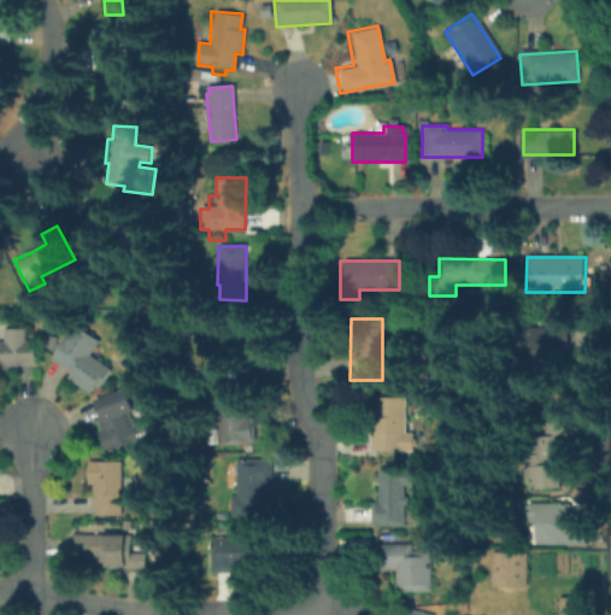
[(69,327),(98,345),(90,355),(107,367),(89,394),(64,378),(70,370),(50,356),(69,327)]
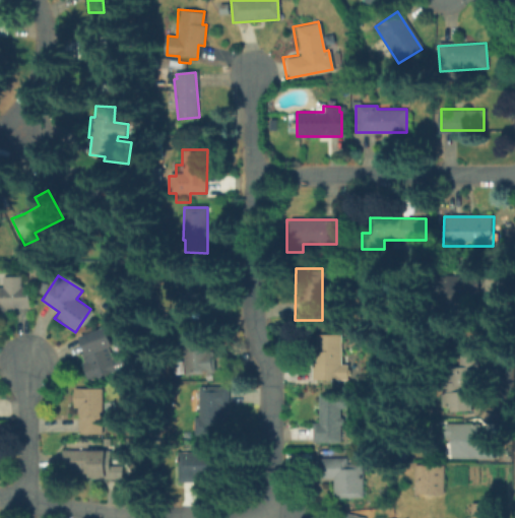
[(178,277),(203,276),(203,313),(178,313),(178,277)]
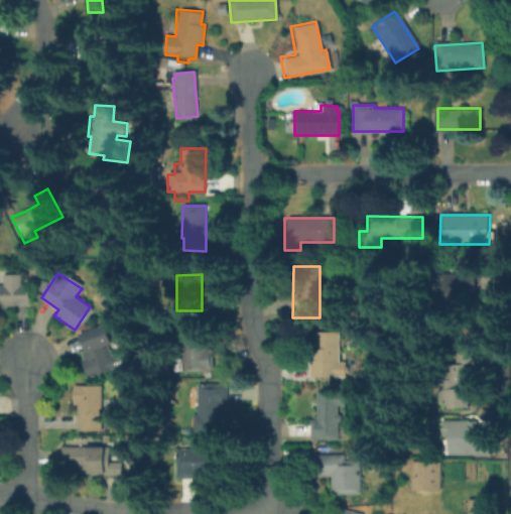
[(458,310),(429,310),(429,274),(475,274),(475,292),(466,291),(466,302),(458,302),(458,310)]
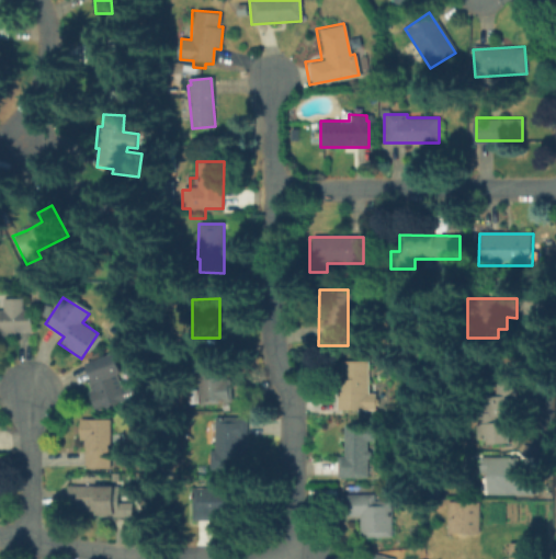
[(0,300),(27,300),(27,315),(32,315),(32,334),(7,334),(7,340),(0,340),(0,300)]
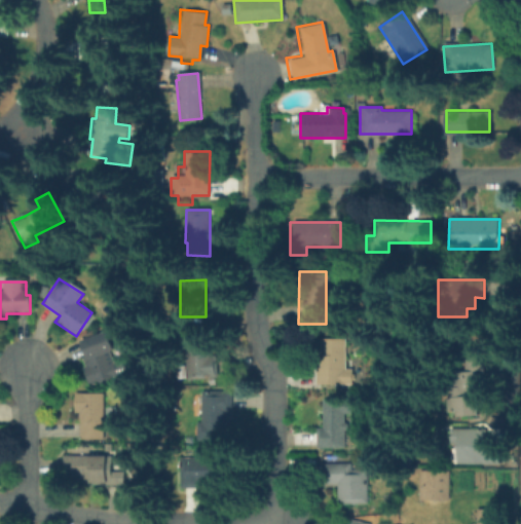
[(104,331),(111,350),(106,352),(115,377),(89,386),(74,342),(104,331)]
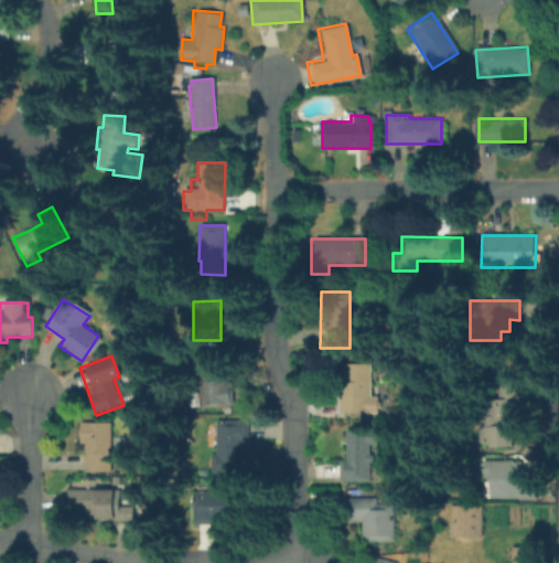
[(368,365),(367,395),(378,395),(378,413),(339,412),(340,364),(368,365)]
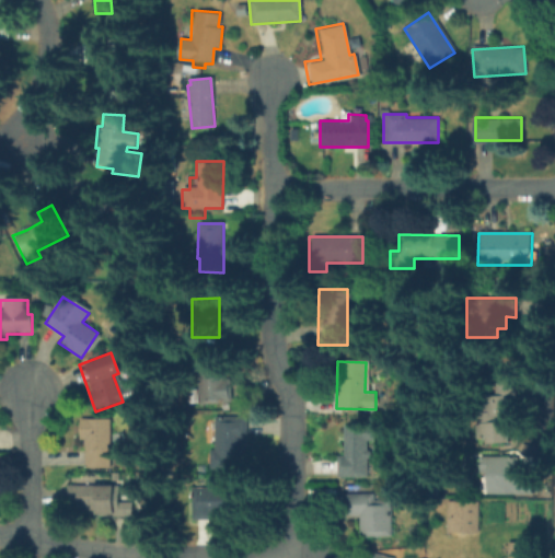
[(195,363),(217,363),(218,382),(228,381),(229,403),(197,405),(195,363)]
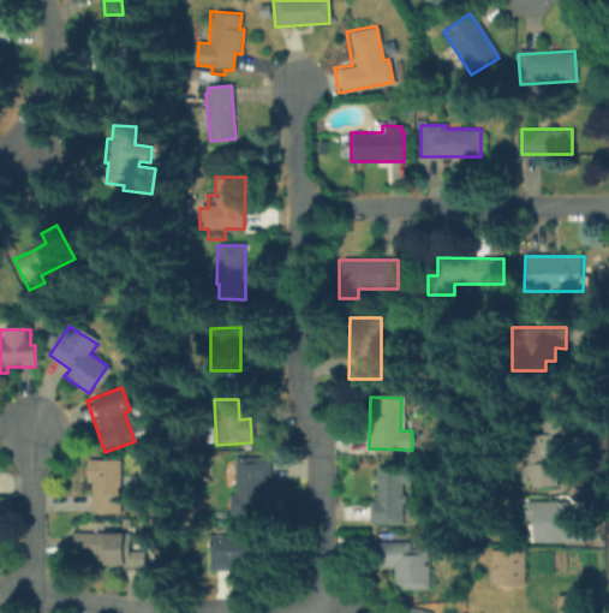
[(519,483),(518,464),(525,464),(524,418),(562,416),(565,457),(557,457),(559,487),(531,488),(531,483),(519,483)]
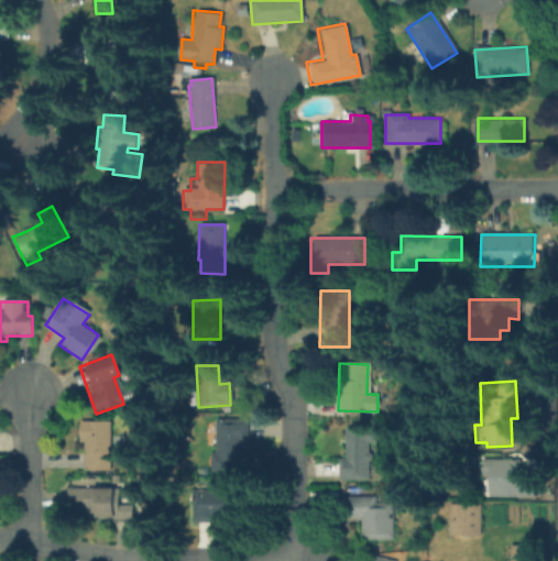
[(215,419),(244,420),(242,470),(212,469),(215,419)]
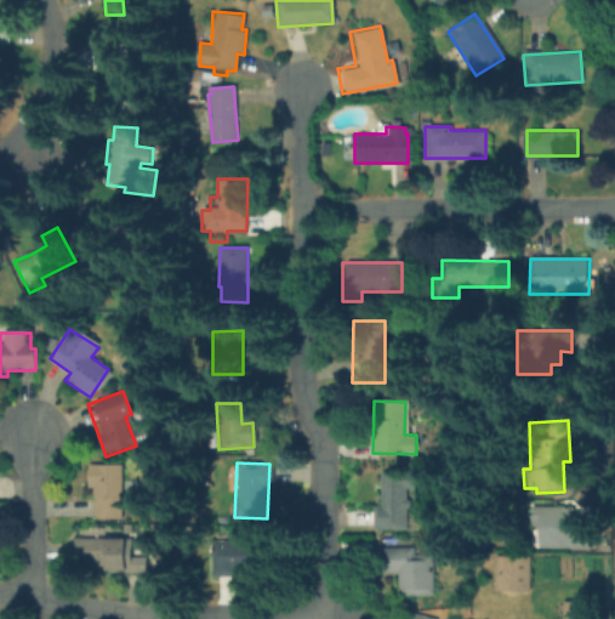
[(86,487),(87,465),(121,465),(120,520),(92,520),(94,487),(86,487)]
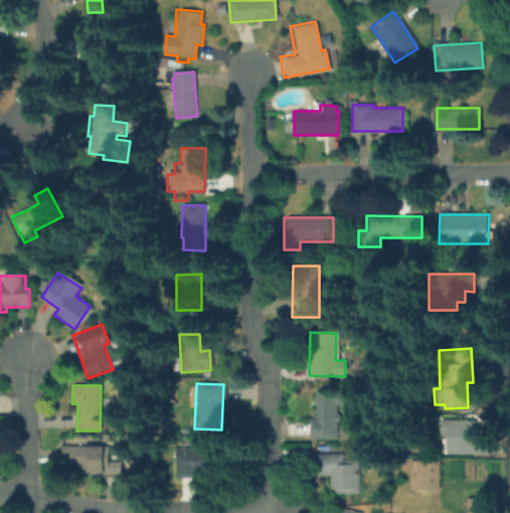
[(344,392),(344,404),(336,404),(336,439),(312,439),(312,391),(344,392)]
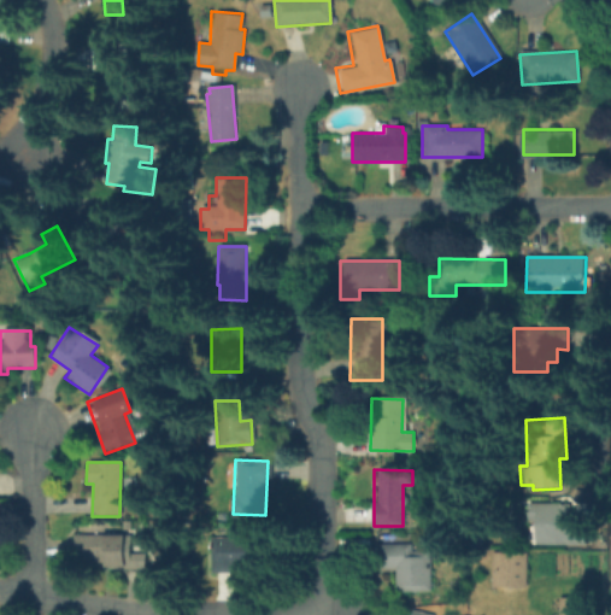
[(568,520),(568,521),(585,522),(585,544),(533,544),(533,520),(524,520),(524,499),(568,499),(568,520)]
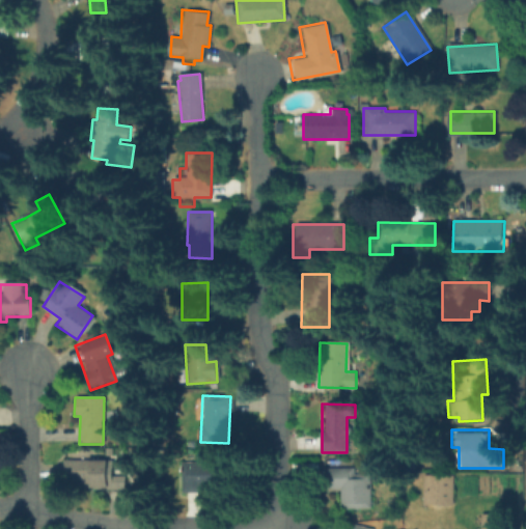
[(108,479),(108,489),(90,489),(90,483),(86,483),(86,479),(63,479),(63,460),(108,460),(108,479)]
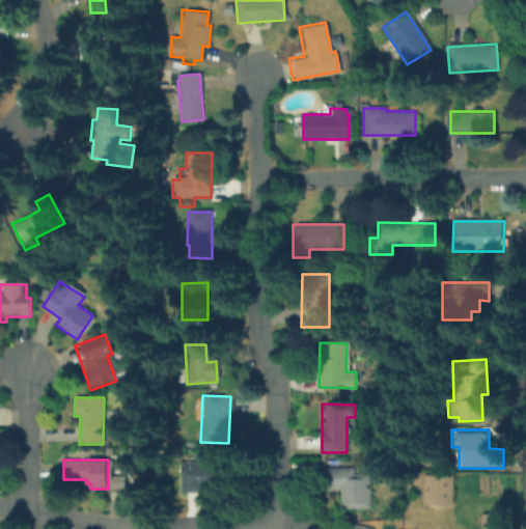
[(204,494),(176,494),(177,461),(233,461),(233,486),(204,486),(204,494)]
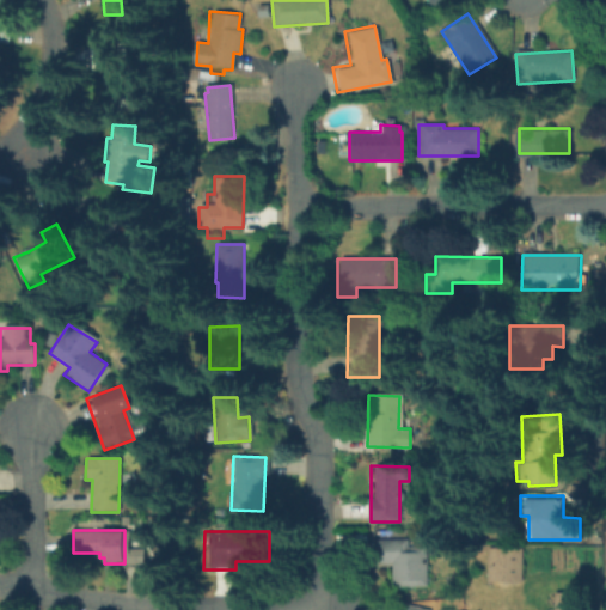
[(368,566),(369,542),(426,543),(424,587),(391,586),(392,566),(368,566)]
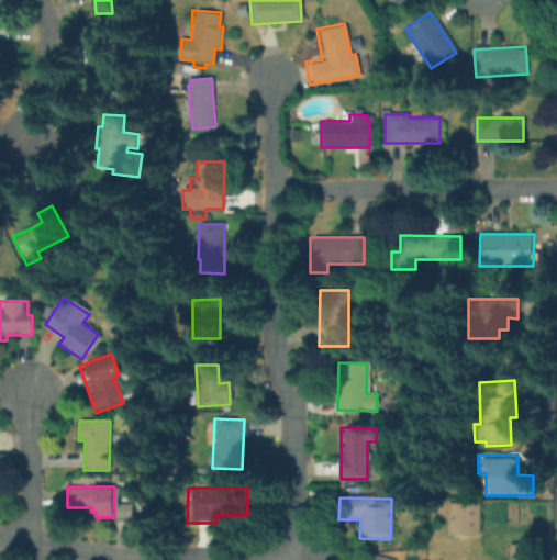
[(448,503),(479,504),(478,535),(447,534),(448,503)]
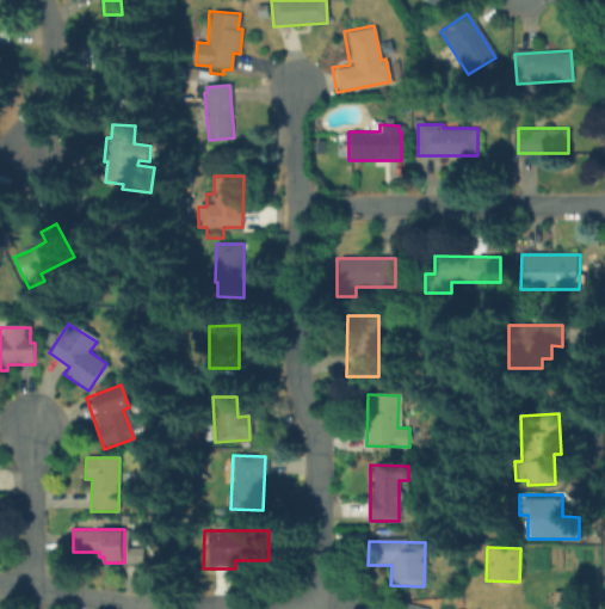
[(549,608),(549,591),(575,591),(574,608),(549,608)]
